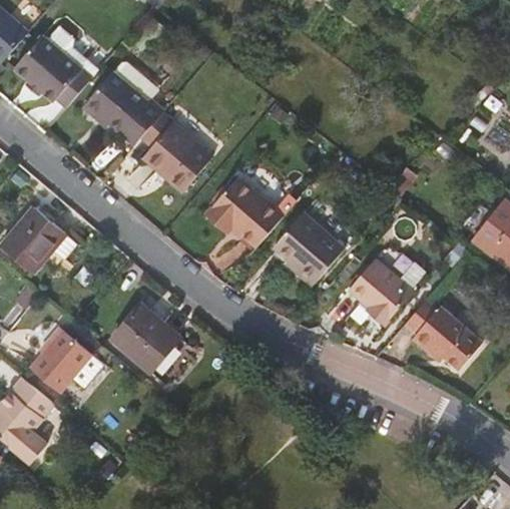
[(0,55),(2,57),(28,26),(0,2),(0,55)]
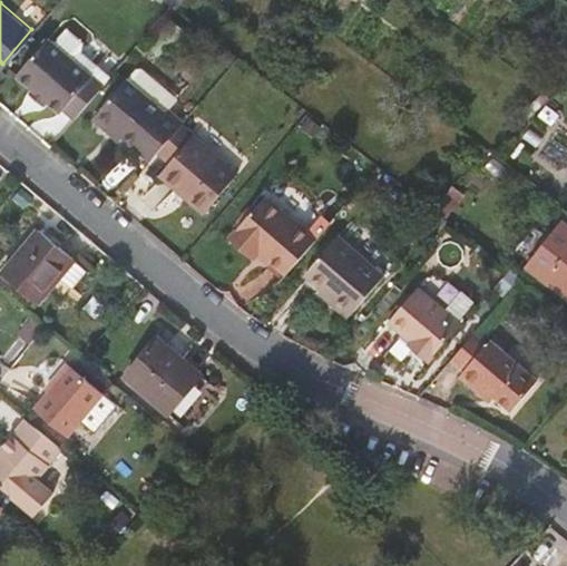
[(35,79),(47,89),(64,104),(66,100),(78,111),(105,80),(110,67),(81,42),(80,38),(85,33),(68,20),(55,35),(49,30),(19,65),(35,79)]
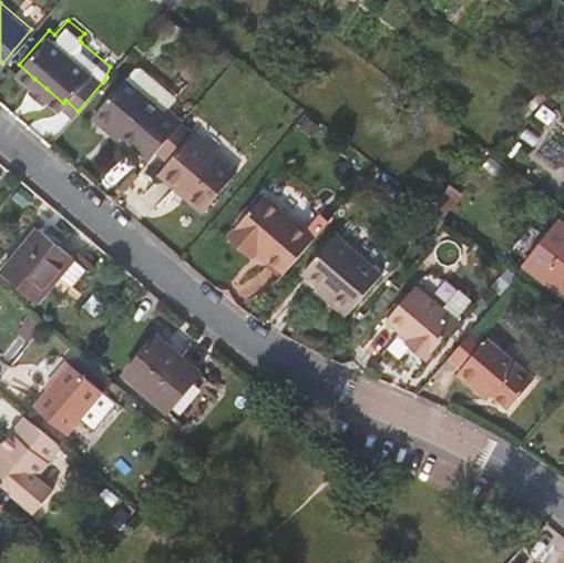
[(137,145),(151,157),(160,147),(180,124),(183,121),(168,109),(167,112),(153,102),(163,89),(142,71),(134,72),(127,81),(125,79),(93,118),(108,130),(111,128),(135,147),(137,145)]
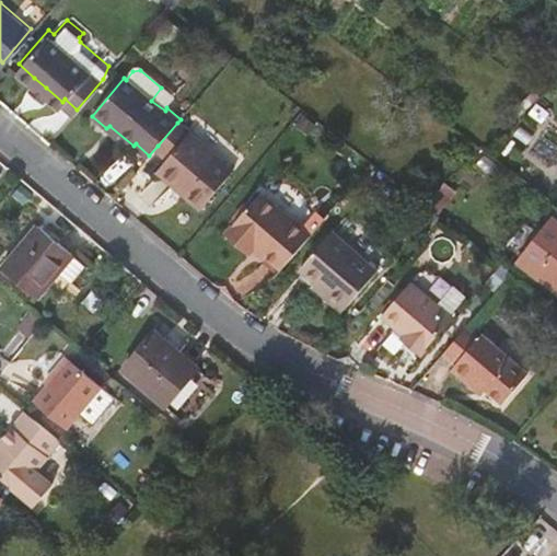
[(42,93),(46,88),(34,78),(30,82),(42,93)]
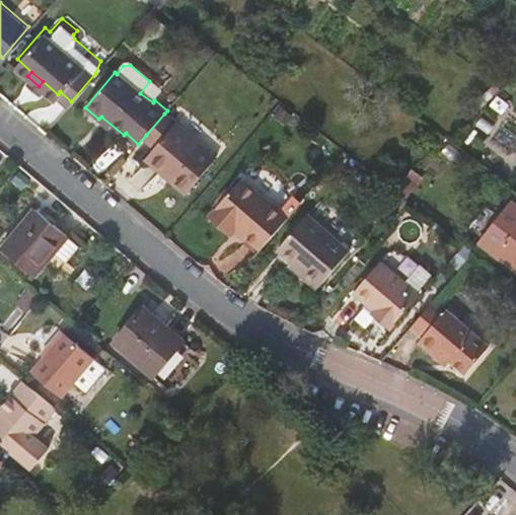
[(216,158),(164,114),(146,135),(157,143),(145,159),(186,195),(216,158)]
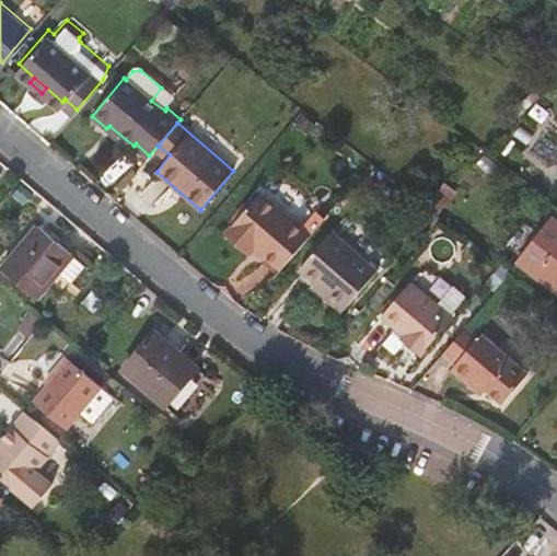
[(253,245),(280,268),(308,235),(256,193),(225,231),(250,251),(253,245)]
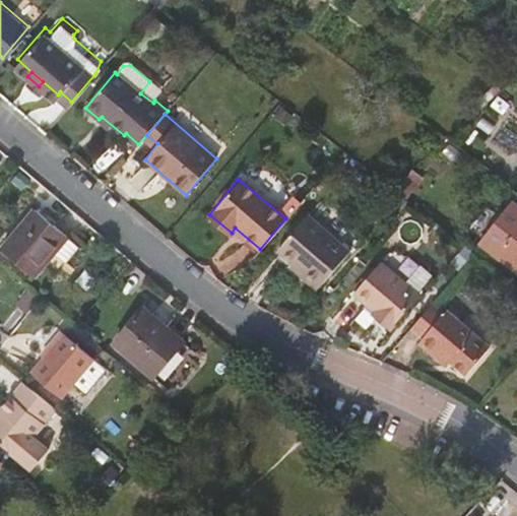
[(516,207),(514,205),(486,245),(516,268),(516,207)]
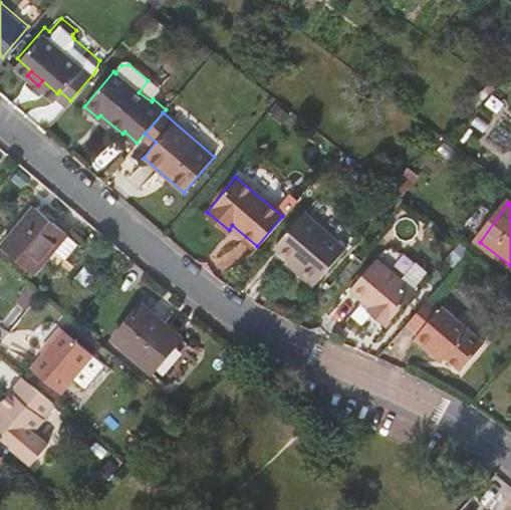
[(35,211),(3,248),(32,274),(65,236),(35,211)]
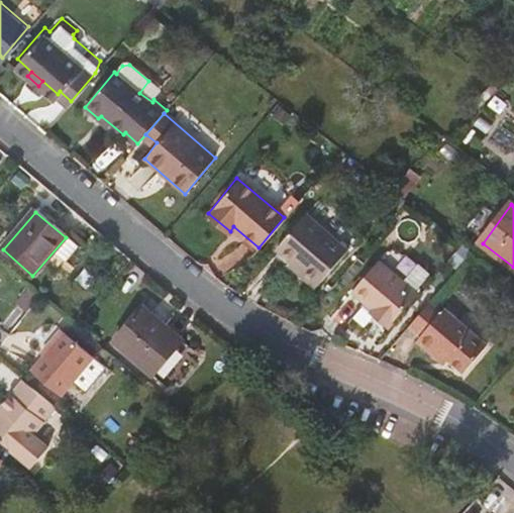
[(293,261),(318,281),(347,247),(305,212),(277,246),(293,261)]
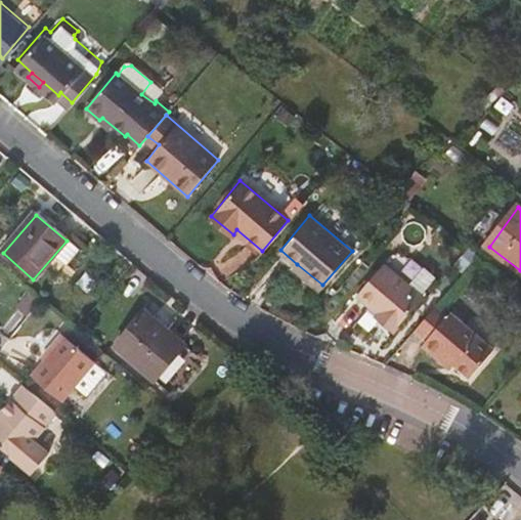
[(386,257),(360,287),(384,305),(380,311),(396,323),(414,303),(426,290),(386,257)]
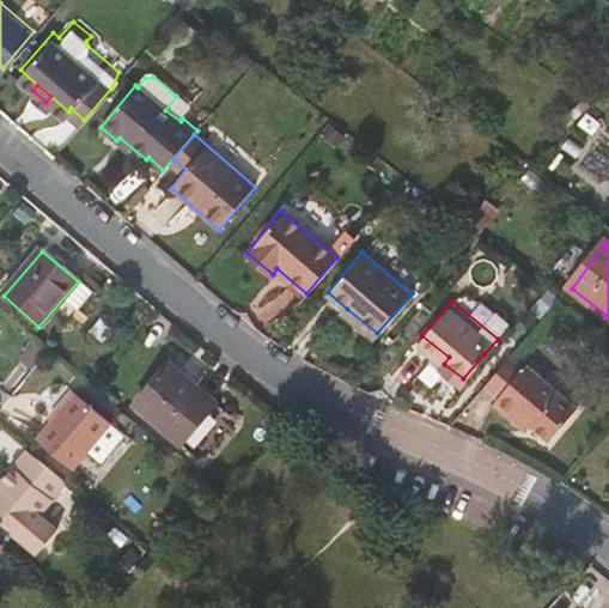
[(371,339),(377,333),(347,309),(342,315),(371,339)]
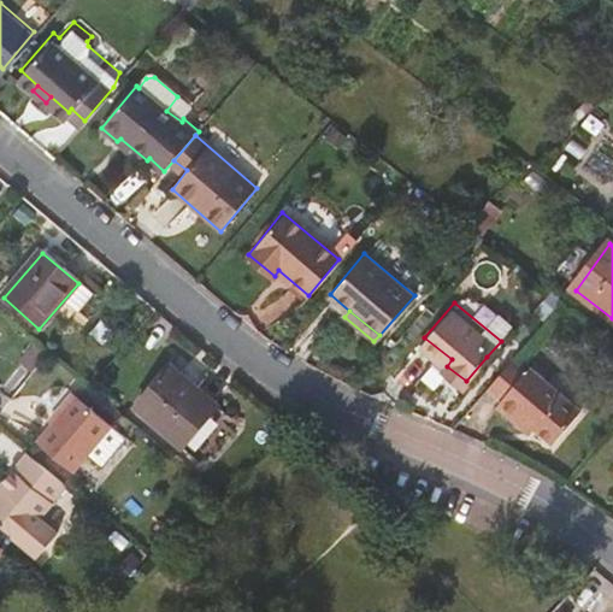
[(518,375),(506,364),(485,387),(499,398),(491,407),(517,429),(523,423),(548,443),(575,412),(524,369),(518,375)]
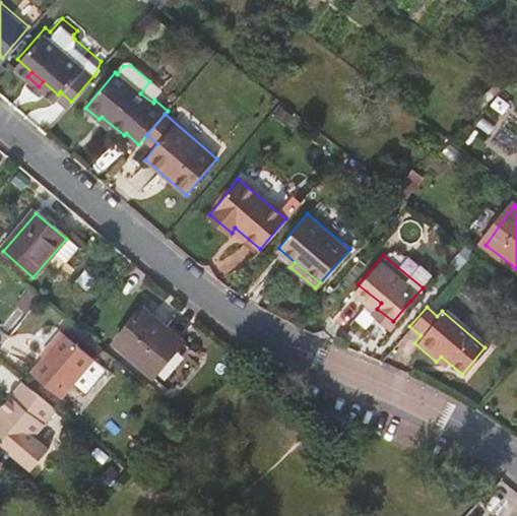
[(144,312),(115,345),(152,379),(184,345),(144,312)]
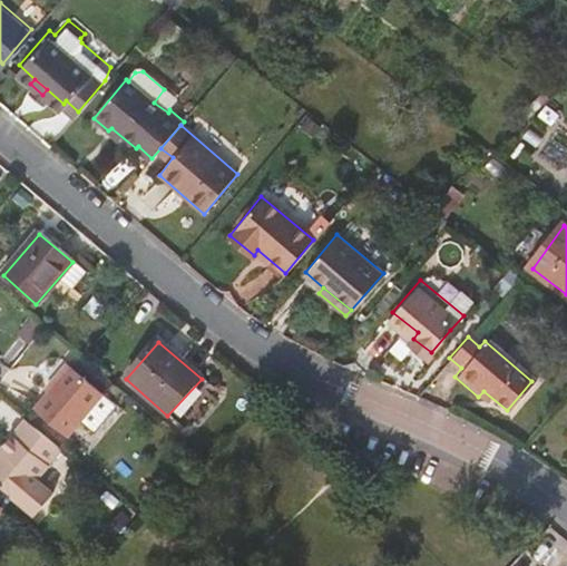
[(44,390),(48,393),(70,367),(66,363),(44,390)]
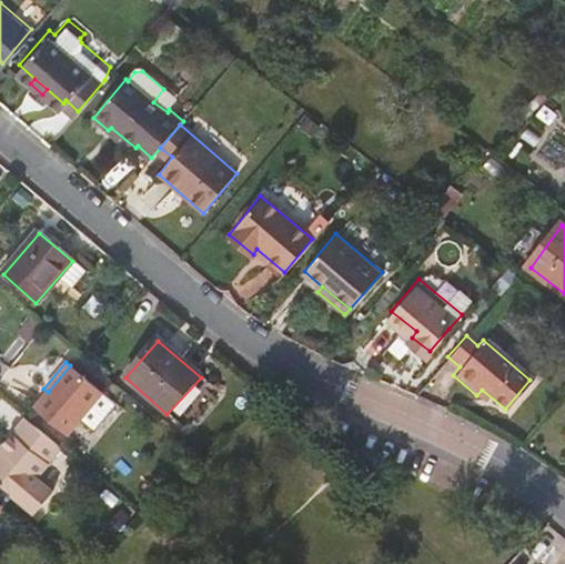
[(70,365),(48,392),(33,409),(68,436),(103,393),(70,365)]
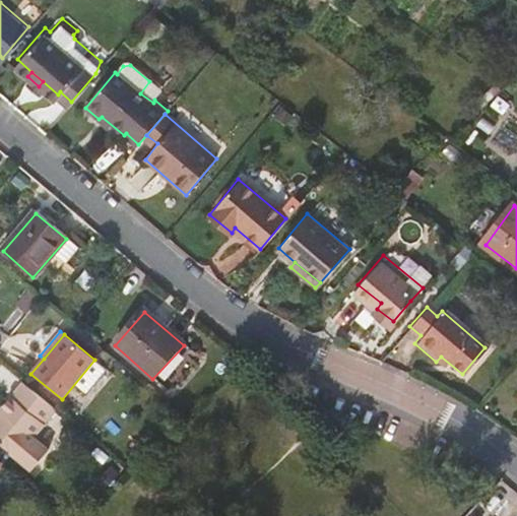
[(34,438),(56,410),(22,383),(0,410),(0,443),(35,471),(50,453),(34,438)]
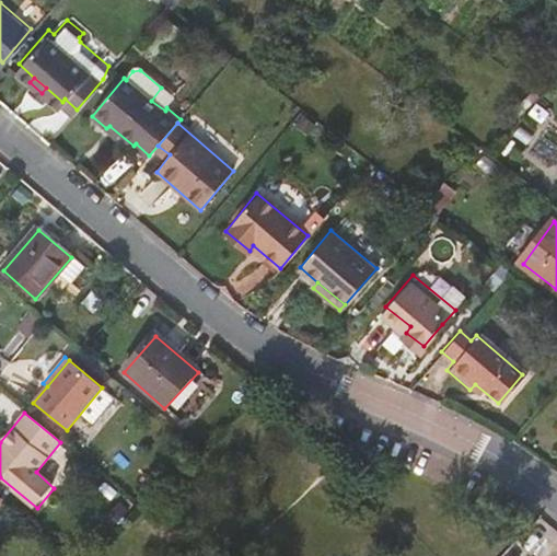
[(115,505),(106,514),(116,523),(125,512),(115,505)]
